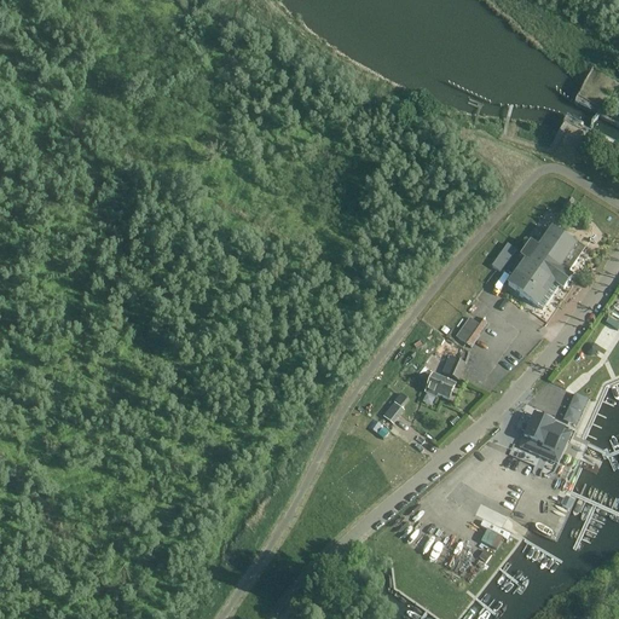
[(568,201),(563,209),(568,213),(573,203),(568,201)]
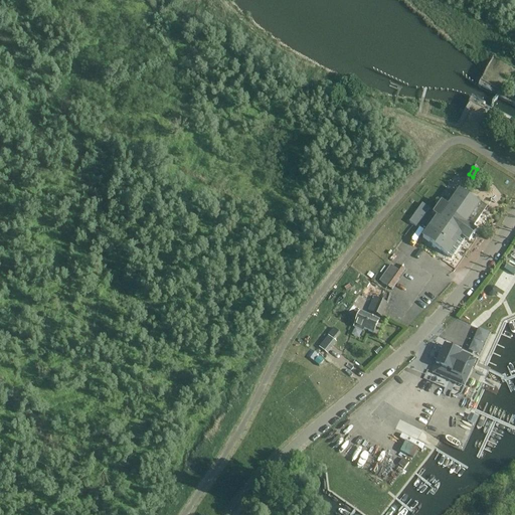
[(426,219),(432,223),(462,244),(465,239),(469,242),(476,232),(472,229),(481,216),(475,212),(480,206),(460,192),(448,208),(442,203),(434,215),(431,213),(426,219)]
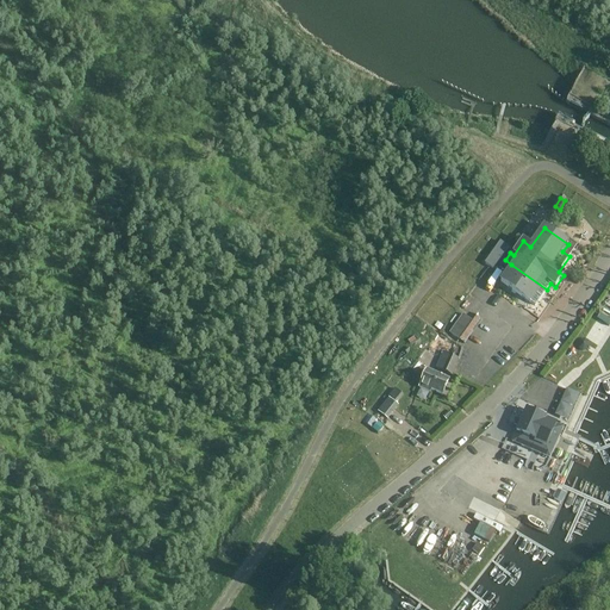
[(499,242),(484,265),(493,271),(509,249),(499,242)]
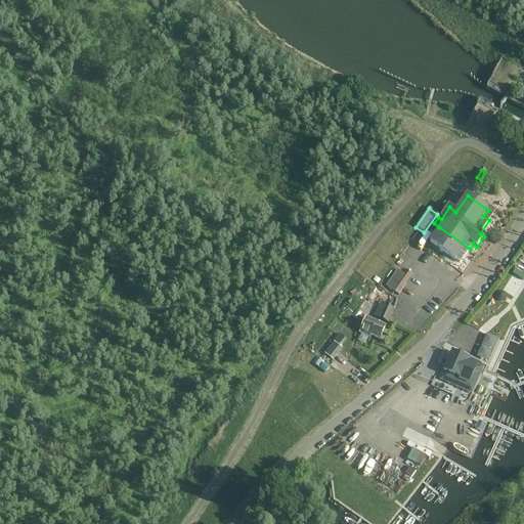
[(430,243),(452,259),(460,264),(470,249),(439,227),(434,233),(436,234),(430,243)]
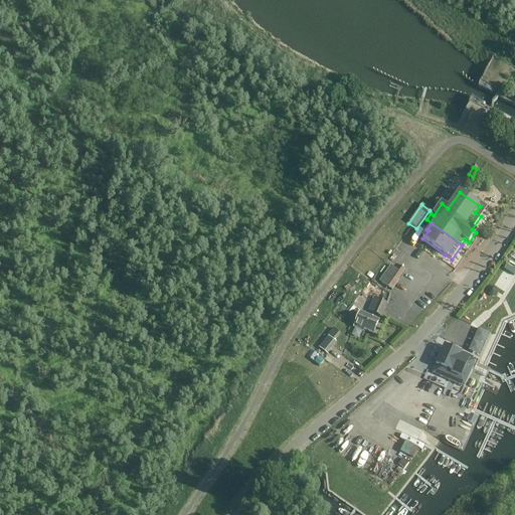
[(398,272),(390,266),(379,282),(387,288),(398,272)]
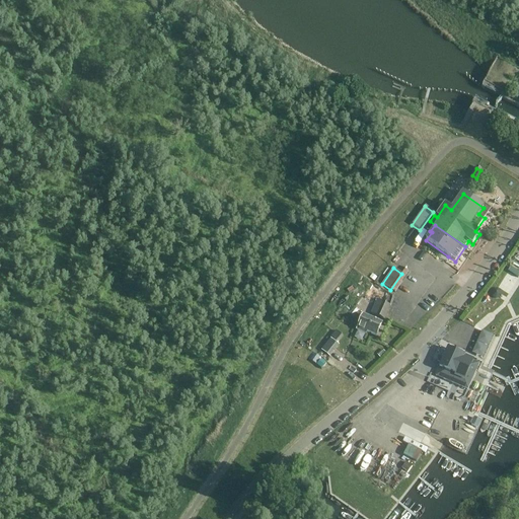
[(507,274),(501,284),(508,289),(514,279),(507,274)]
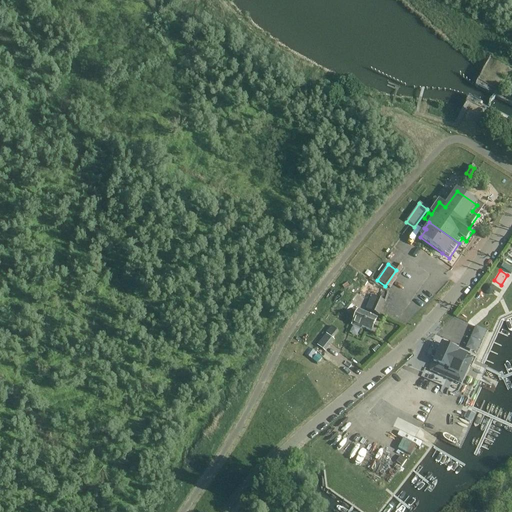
[(486,286),(484,289),(485,293),(489,296),(493,295),(495,291),(494,287),(491,285),(486,286)]
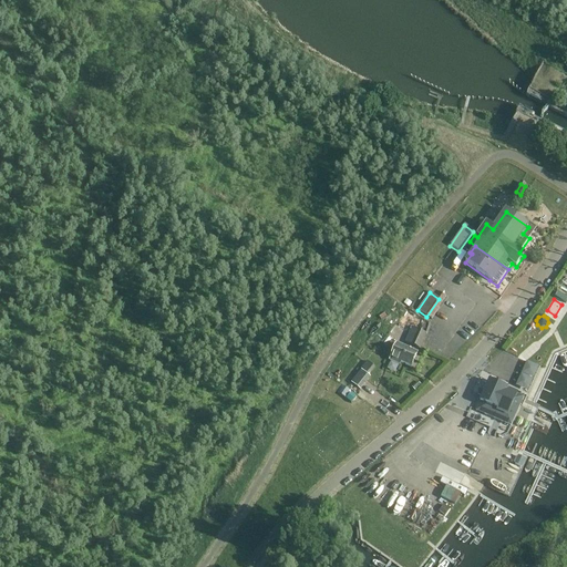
[(404,343),(411,346),(419,349),(425,334),(411,328),(404,343)]
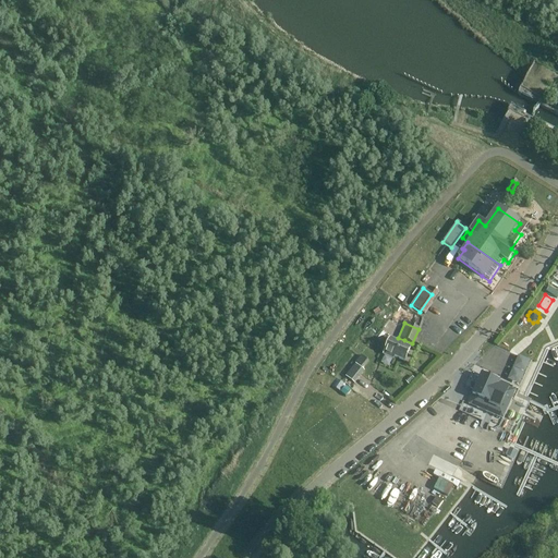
[(380,331),(375,338),(379,341),(385,335),(380,331)]
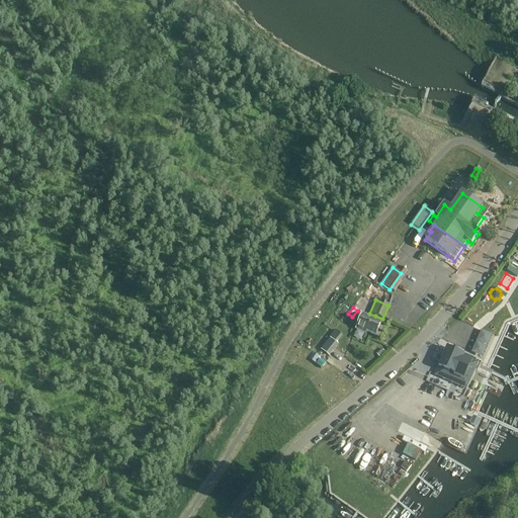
[(375,336),(381,324),(362,315),(356,330),(365,334),(366,332),(375,336)]
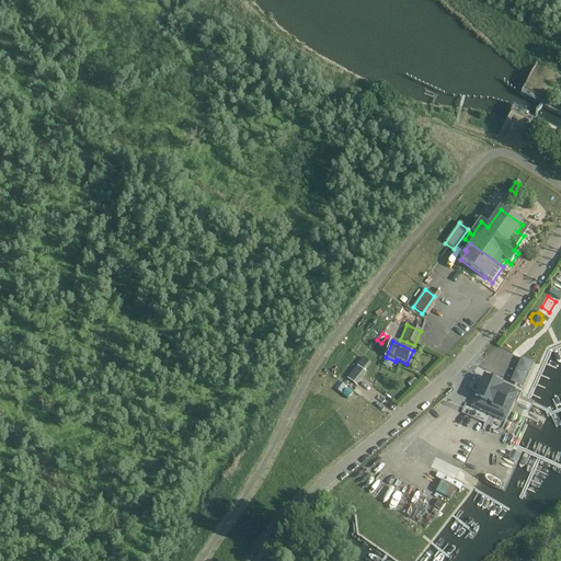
[(354,385),(364,371),(357,367),(347,379),(354,385)]
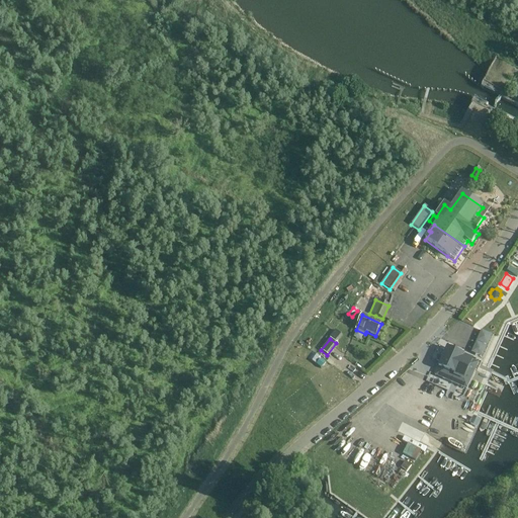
[(381,349),(375,354),(379,358),(385,353),(381,349)]
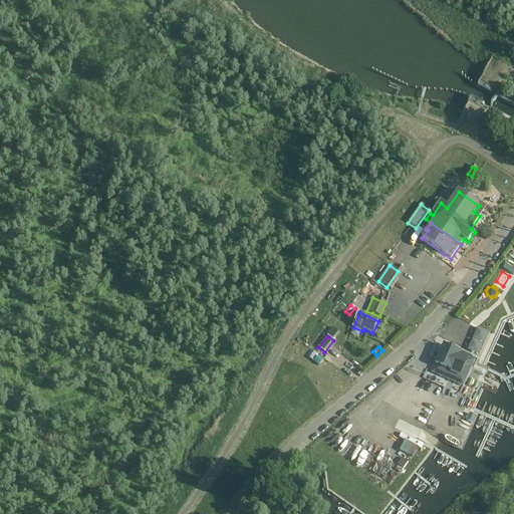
[(432,372),(441,376),(463,387),(475,361),(460,354),(443,346),(439,355),(435,353),(433,358),(437,360),(432,372)]
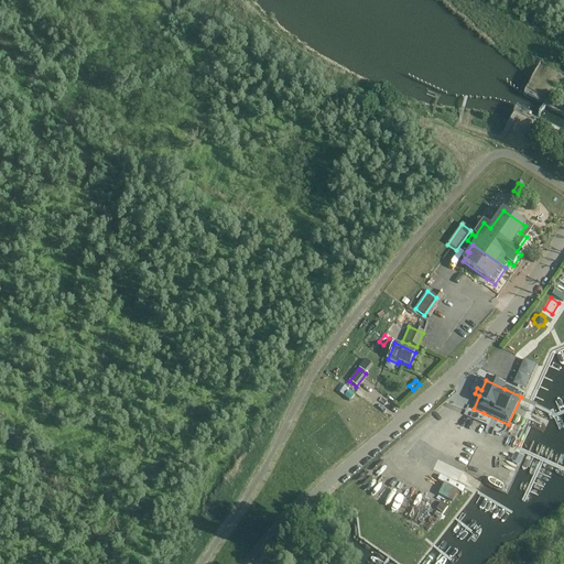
[(516,453),(512,461),(520,464),(523,456),(516,453)]
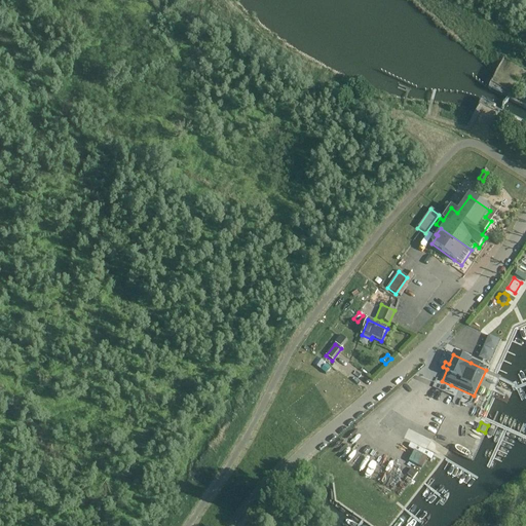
[(411,468),(407,476),(413,480),(417,473),(411,468)]
